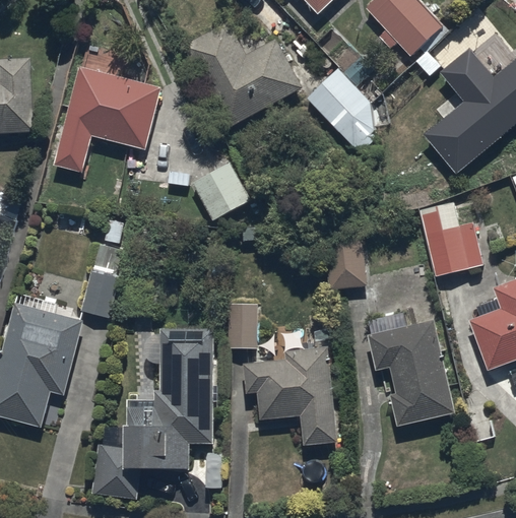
[(303,0),(314,12),(328,0),(303,0)]
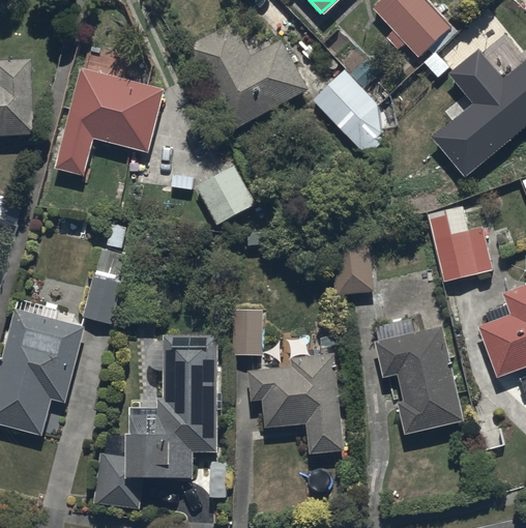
[(426,0),(374,0),(369,5),(417,59),(451,28),(426,0)]
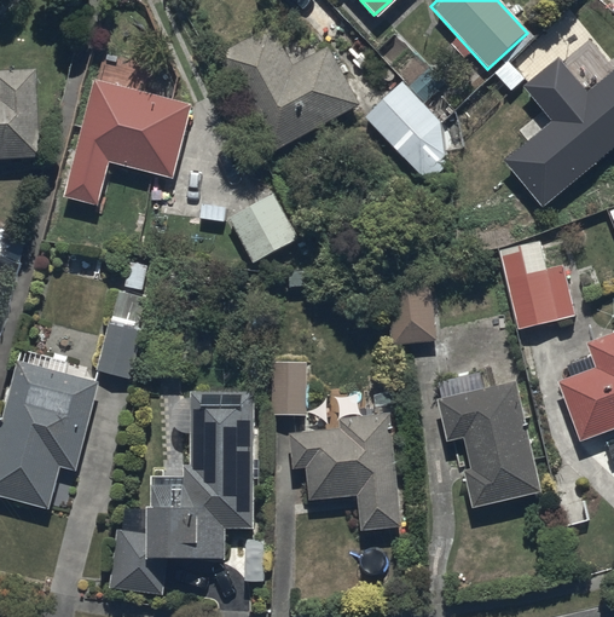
[(272,26),(218,52),(267,153),(359,107),(329,46),(291,64),(272,26)]
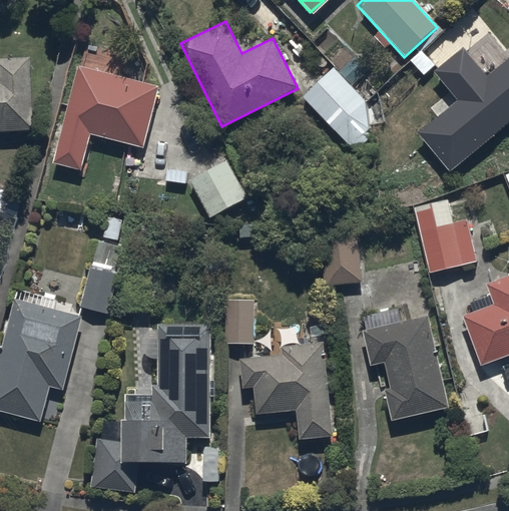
[(460,44),(432,69),(460,102),(420,136),(454,175),(508,127),(508,56),(487,75),(460,44)]
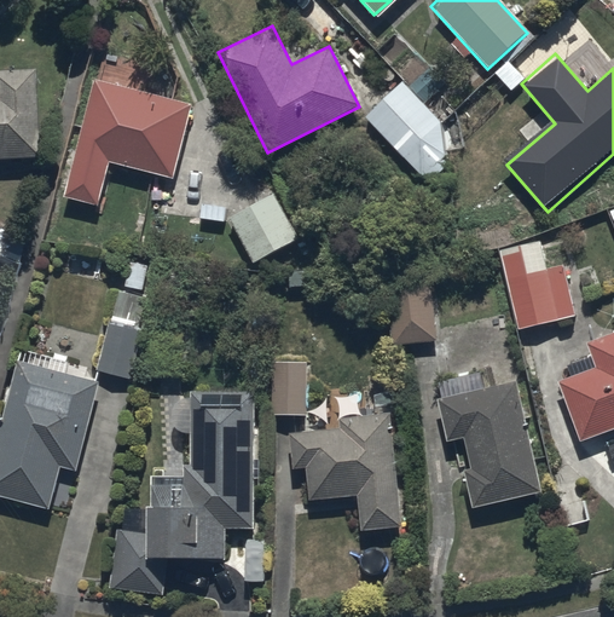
[(29,70),(0,71),(0,159),(34,157),(29,70)]
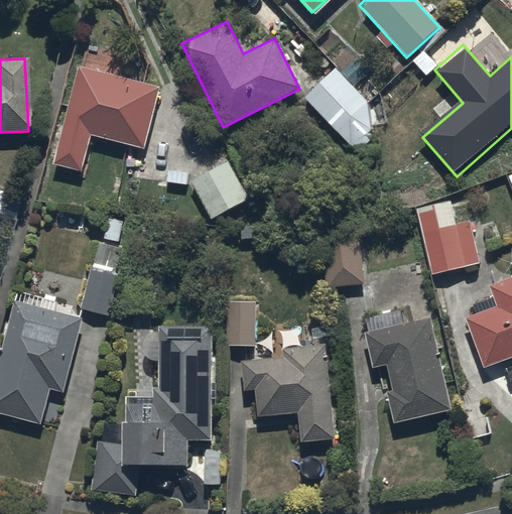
[(76,63),(48,163),(81,172),(91,132),(141,146),(158,87),(76,63)]
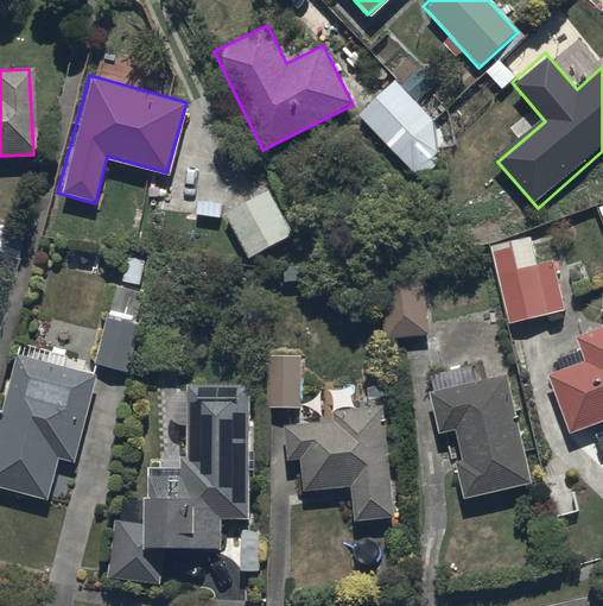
[(430,120),(394,81),(357,117),(411,171),(424,172),(432,169),(436,165),(430,120)]
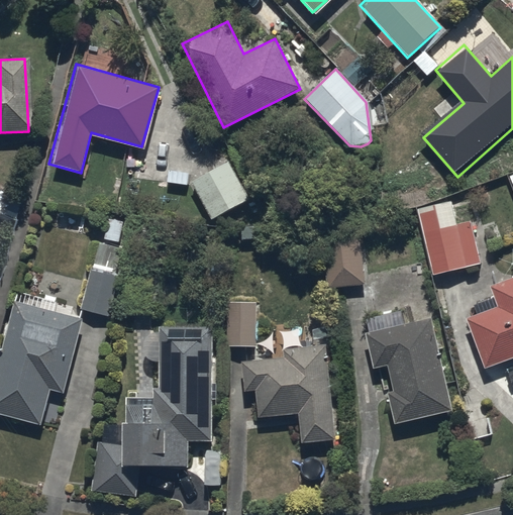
[(448,201),(417,208),(432,274),(479,263),(469,221),(454,225),(448,201)]
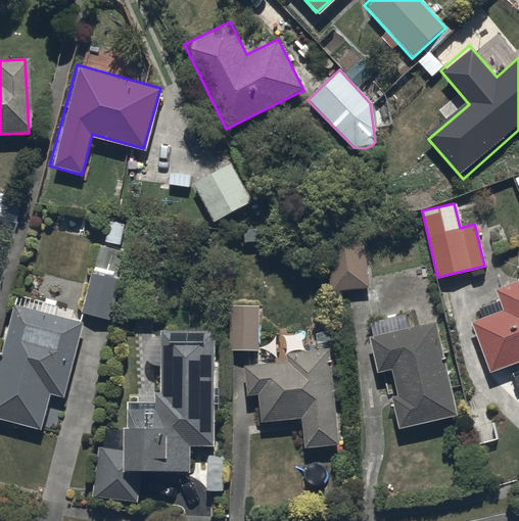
[(326,234),(329,291),(368,289),(364,232),(326,234)]
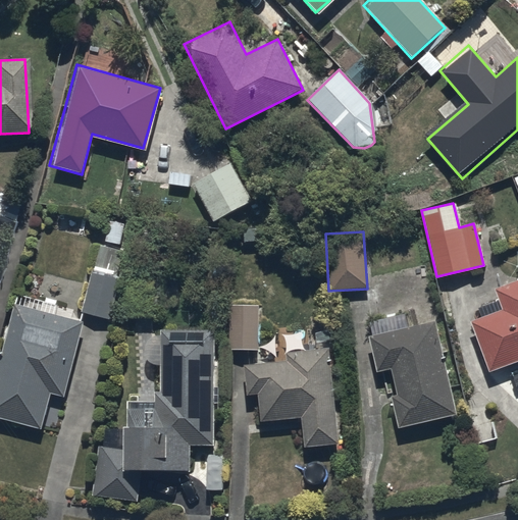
[(91,271),(80,313),(108,320),(119,278),(91,271)]
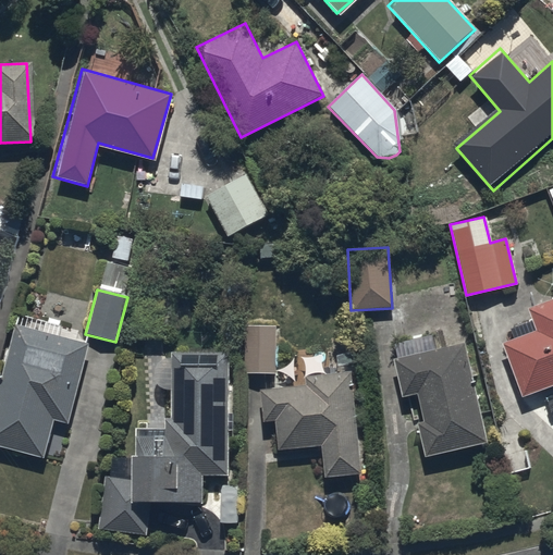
[(501,343),(521,396),(552,385),(552,297),(527,308),(536,331),(501,343)]
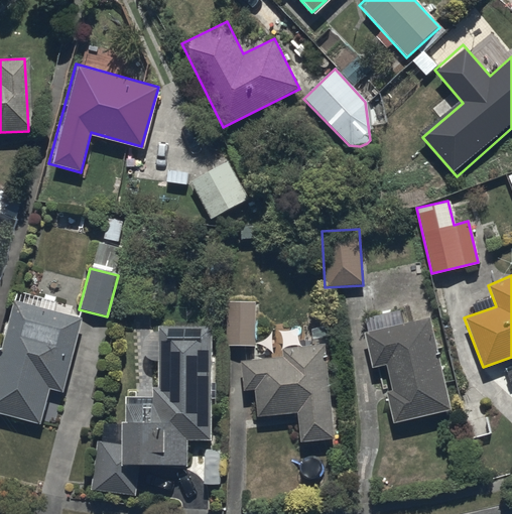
[(14,290),(0,345),(0,413),(40,424),(49,389),(62,392),(82,317),(51,309),(53,300),(14,290)]
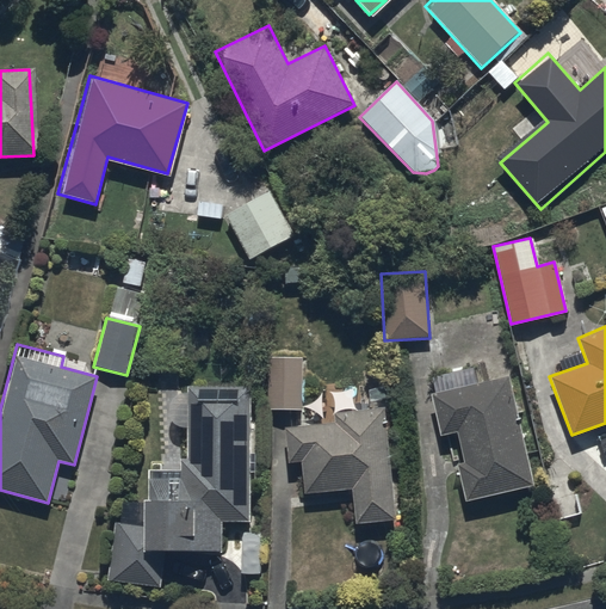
[(265,357),(265,407),(301,408),(301,358),(265,357)]
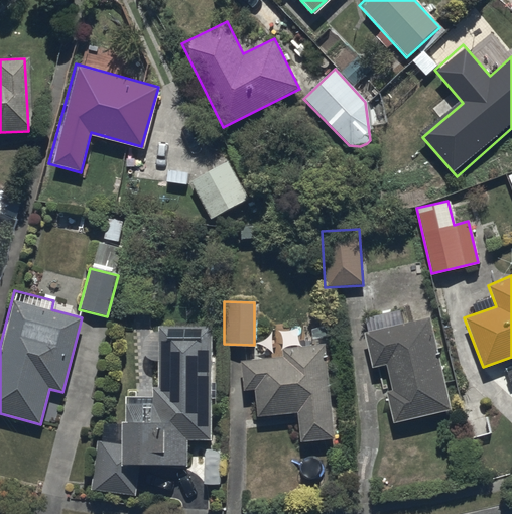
[(385,391),(392,422),(452,409),(431,315),(404,322),(401,308),(361,316),(371,366),(387,363),(392,389),(385,391)]
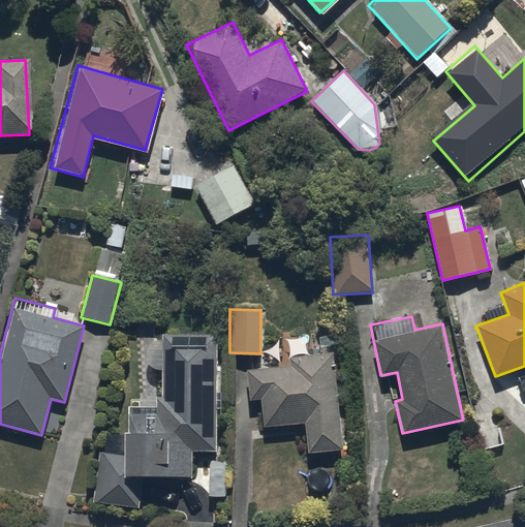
[(99,454),(92,501),(139,506),(143,473),(192,476),(192,452),(215,452),(217,335),(163,334),(162,396),(155,396),(155,411),(128,411),(127,457),(99,454)]
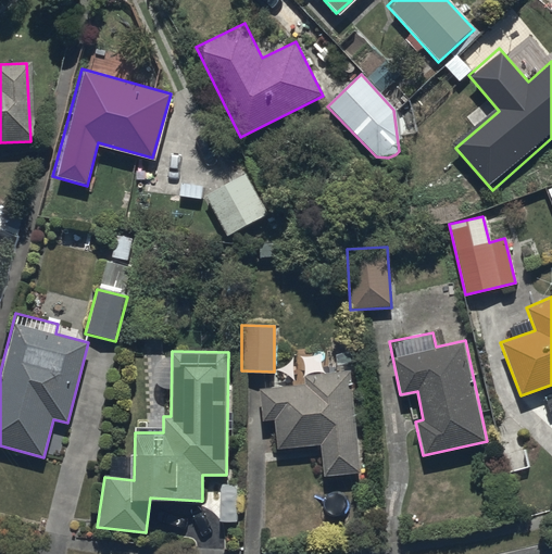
[(305,385),(259,388),(262,420),(274,419),(277,450),(321,445),(324,476),(360,471),(350,370),(304,375),(305,385)]
